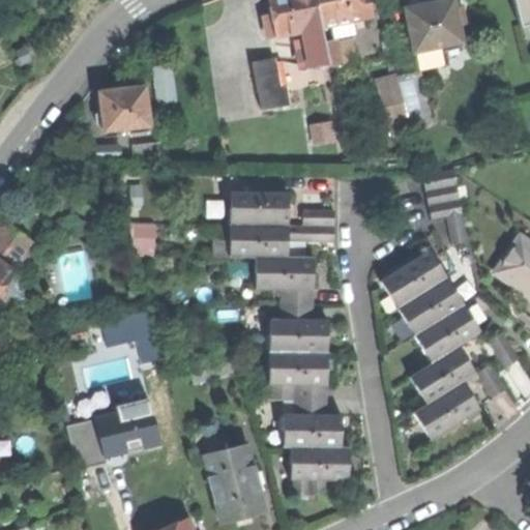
[(267,0),(271,20),(276,41),(301,36),(321,32),(313,0),(267,0)]
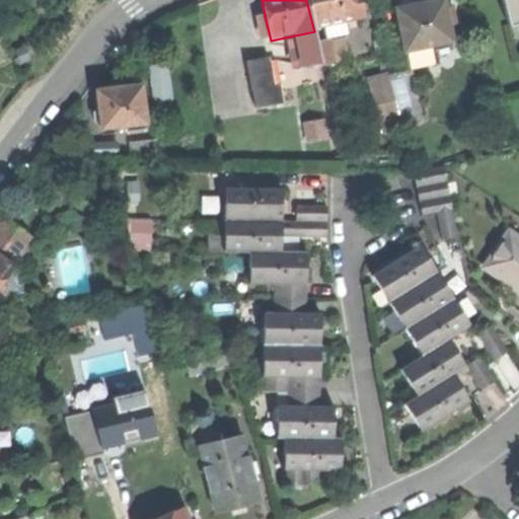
[(306,0),(314,31),(326,28),(329,41),(345,38),(343,24),(363,19),(358,0),(306,0)]
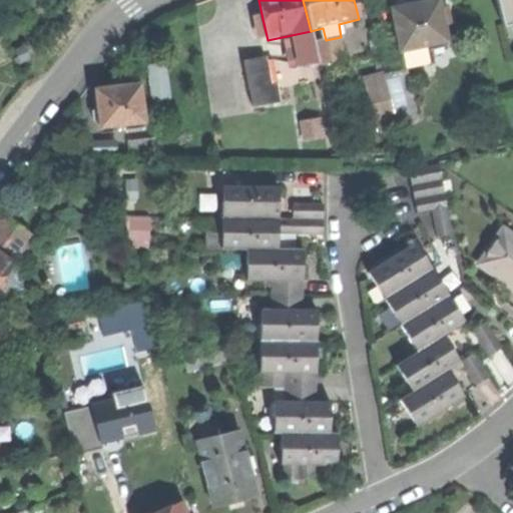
[(402,49),(446,39),(437,0),(426,3),(415,5),(414,2),(412,0),(394,0),(393,4),(393,10),(402,49)]
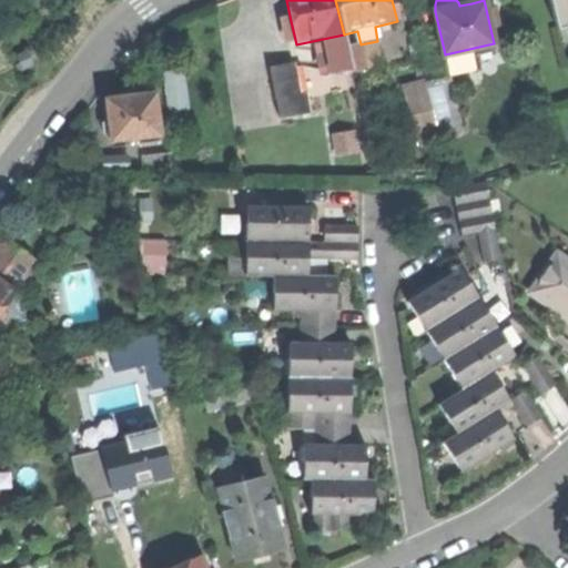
[(567,0),(549,0),(555,23),(567,20),(567,0)]
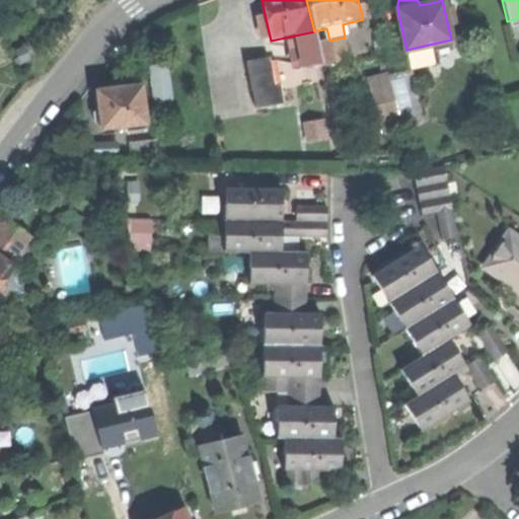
[(264,43),(271,41),(266,19),(258,20),(264,43)]
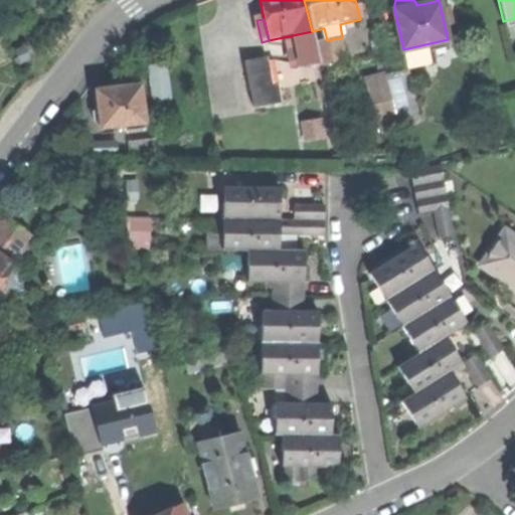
[(316,49),(312,31),(293,35),(295,47),(300,68),(313,65),(319,64),(316,49)]
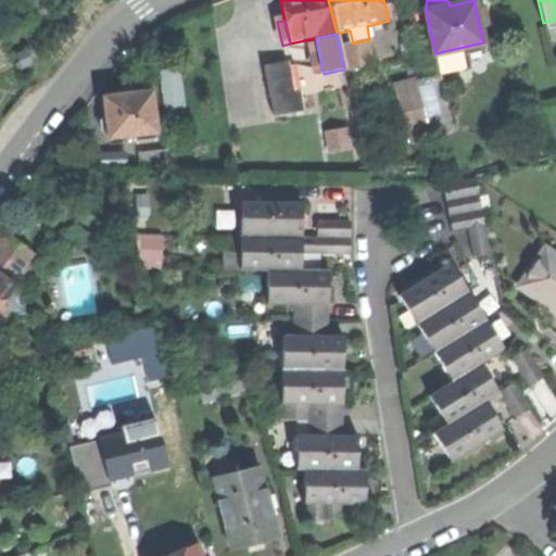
[(316,76),(324,74),(318,51),(311,53),(316,76)]
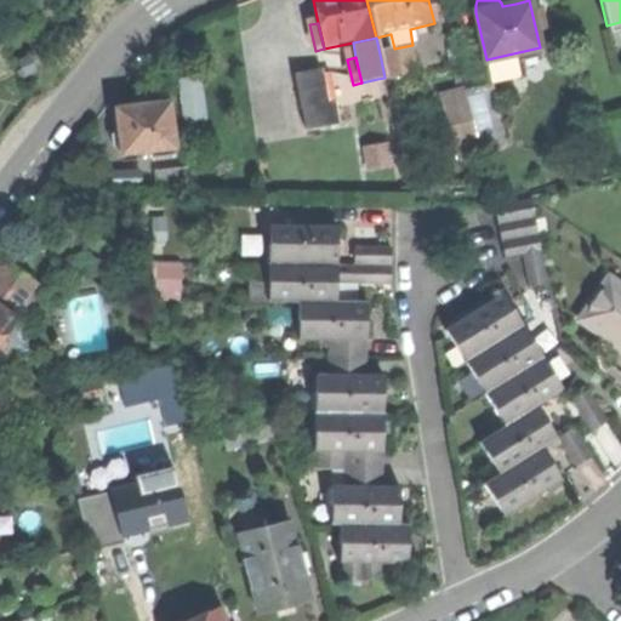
[(396,57),(381,60),(385,78),(386,81),(386,85),(400,81),(396,57)]
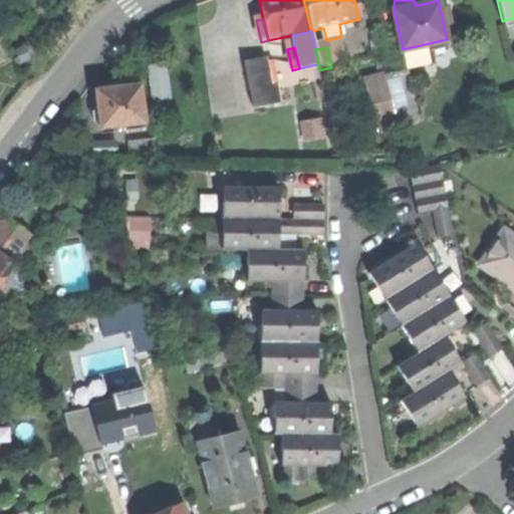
[(244,64),(249,92),(271,88),(266,60),(244,64)]
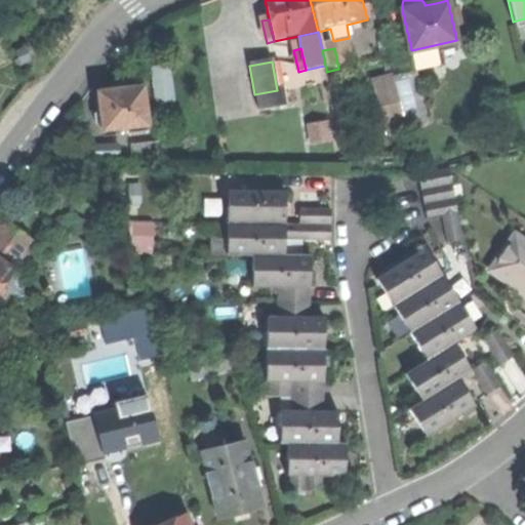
[(175,101),(173,64),(153,65),(154,102),(175,101)]
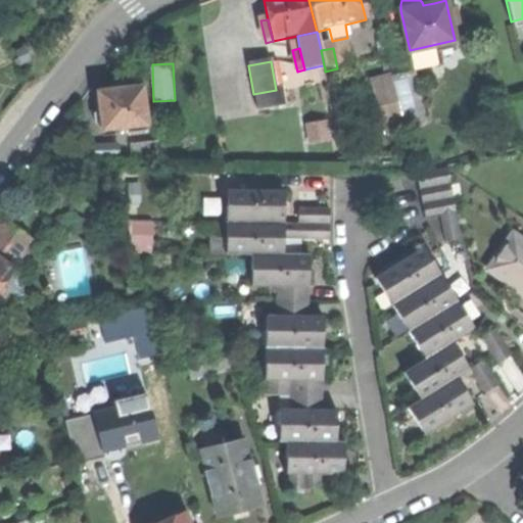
[(390,77),(390,78),(398,109),(403,127),(427,121),(414,70),(390,77)]
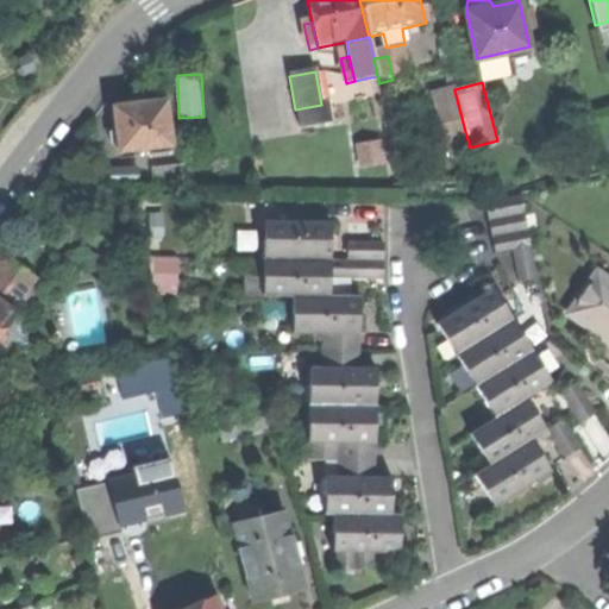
[(435,96),(445,132),(464,127),(454,90),(435,96)]
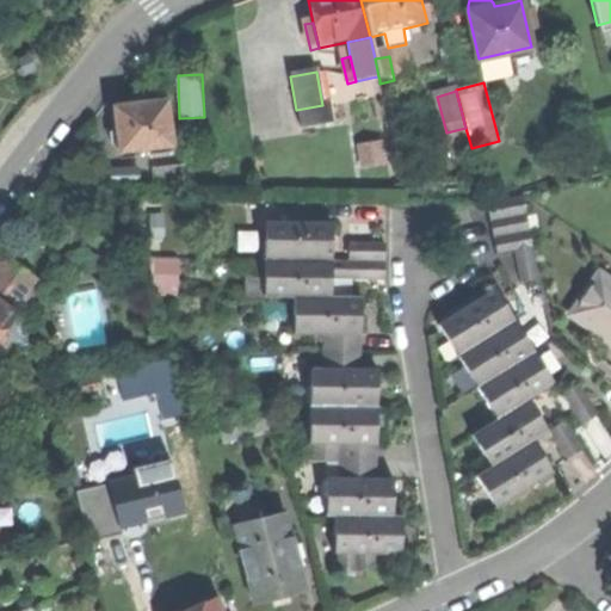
[(328,104),(322,105),(296,110),(300,129),(332,123),(328,104)]
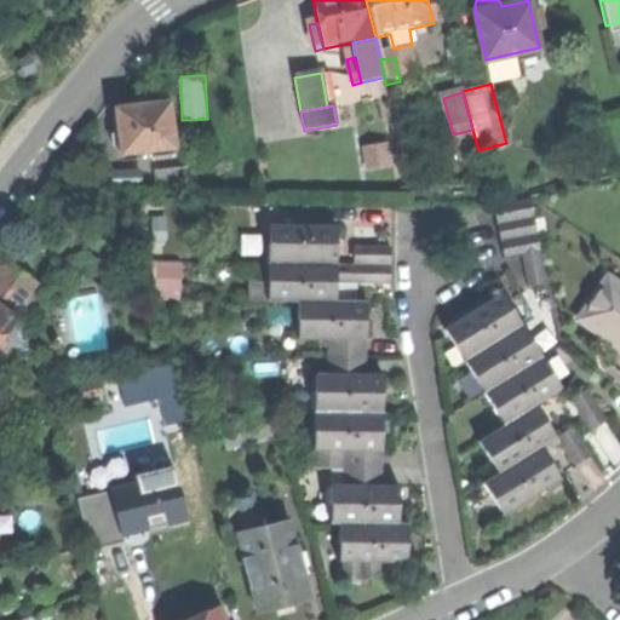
[(141,112),(115,114),(119,141),(120,150),(121,160),(150,156),(150,161),(173,159),(172,154),(174,153),(168,107),(141,112)]
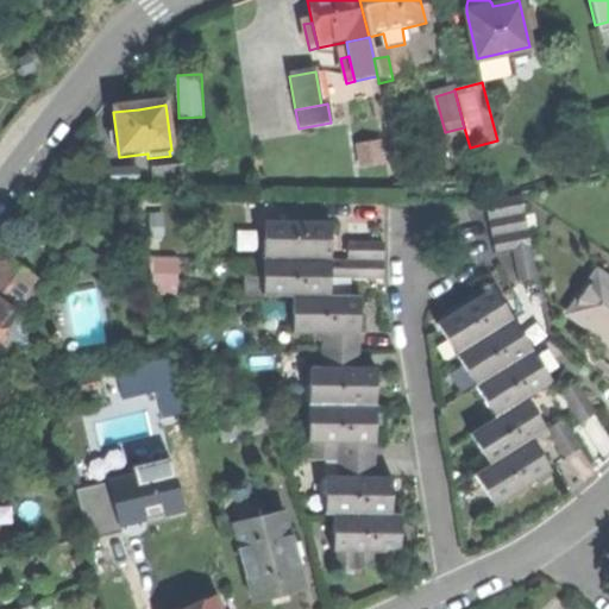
[(470,148),(464,127),(445,132),(450,154),(470,148)]
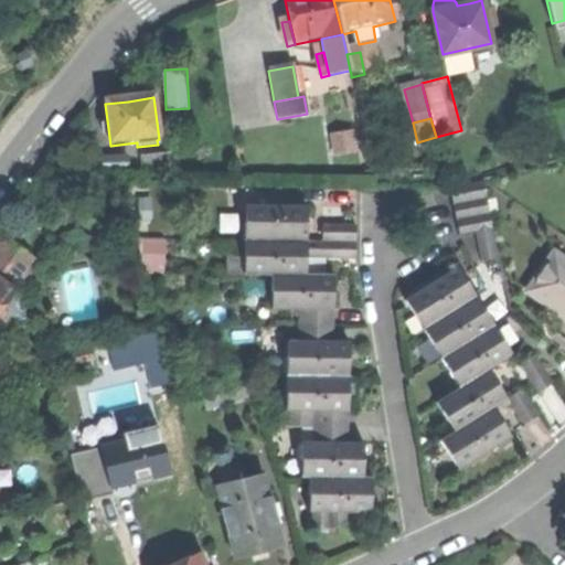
[(331,141),(333,153),(351,151),(349,138),(331,141)]
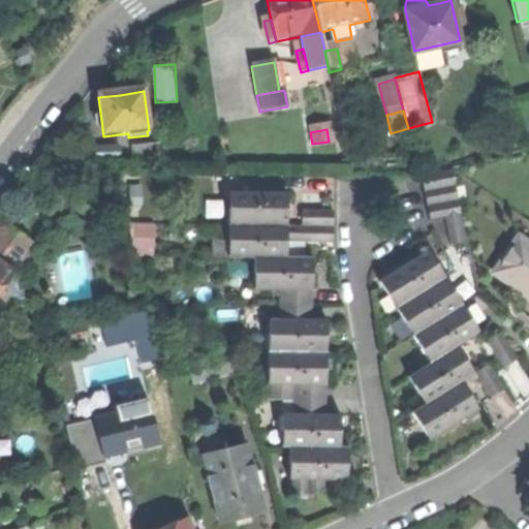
[(132,149),(133,165),(162,162),(160,147),(132,149)]
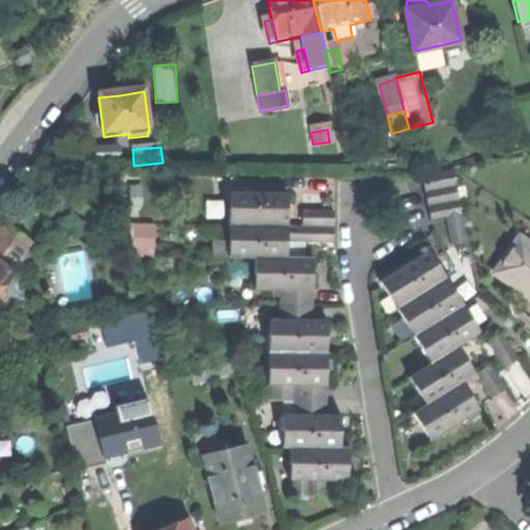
[(421,178),(425,195),(457,187),(452,171),(421,178)]
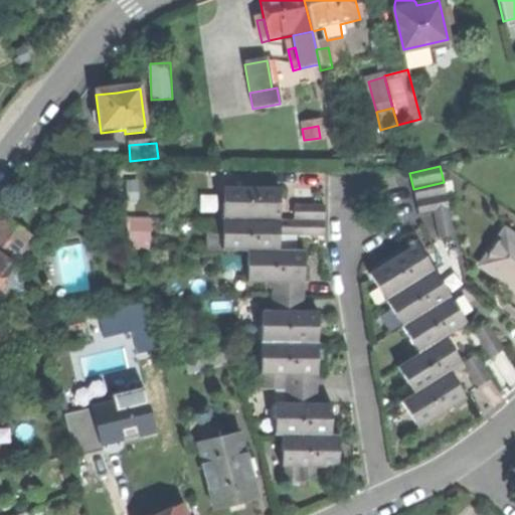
[(447,198),(444,182),(413,189),(416,204),(447,198)]
